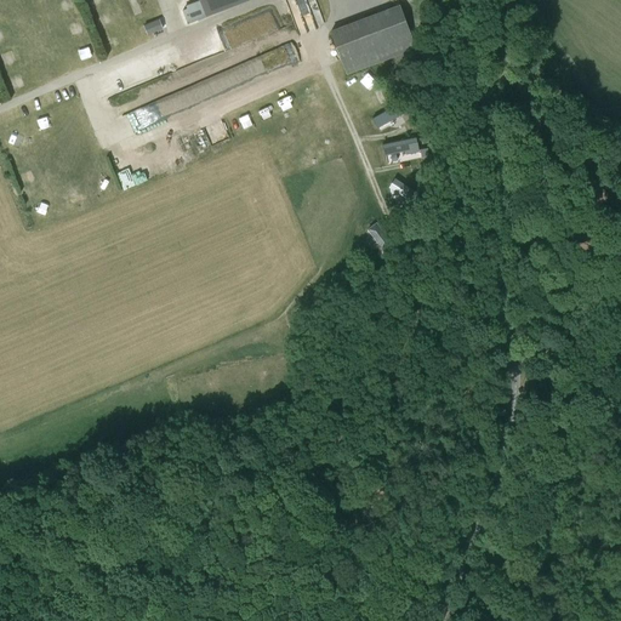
[(60,0),(64,13),(77,10),(73,0),(60,0)]
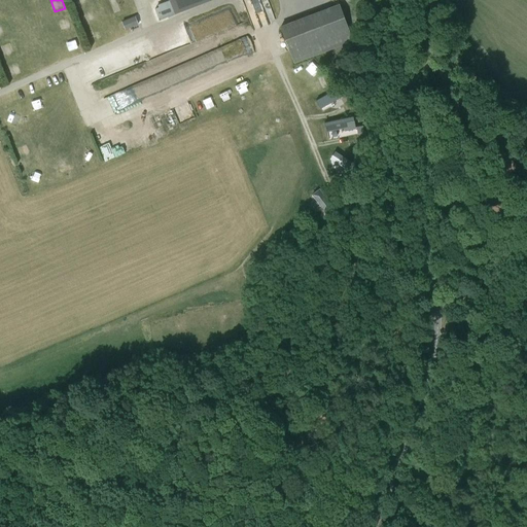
[(212,0),(168,0),(169,1),(157,5),(159,7),(154,9),(160,21),(212,0)]
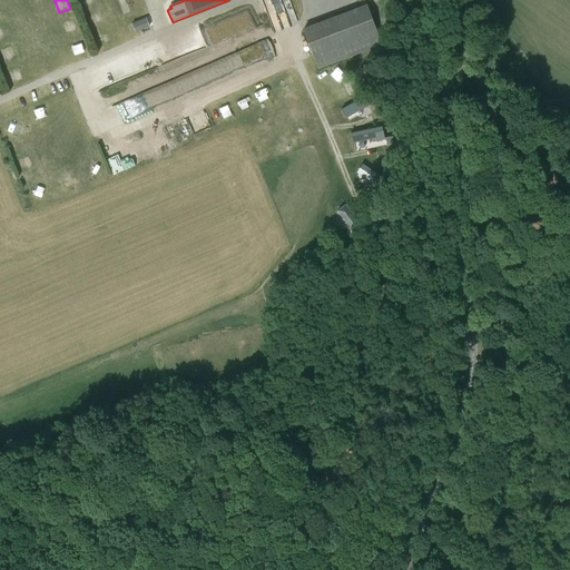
[(313,56),(317,68),(327,65),(382,45),(367,3),(365,5),(302,28),(313,56)]
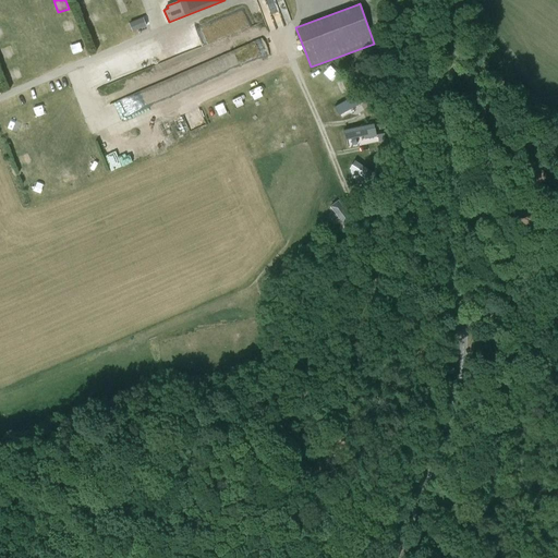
[(91,24),(100,22),(98,11),(88,13),(91,24)]
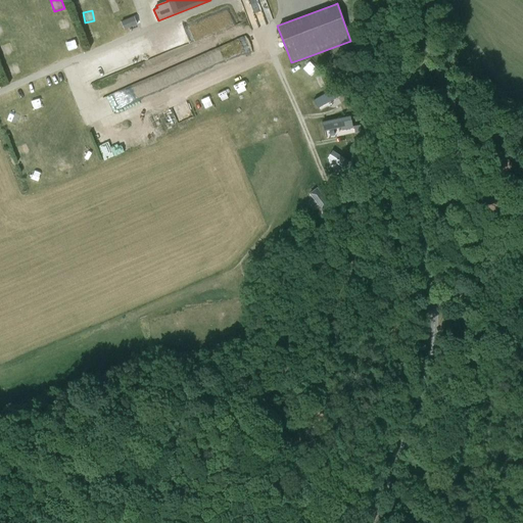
[(58,19),(61,29),(70,27),(68,16),(58,19)]
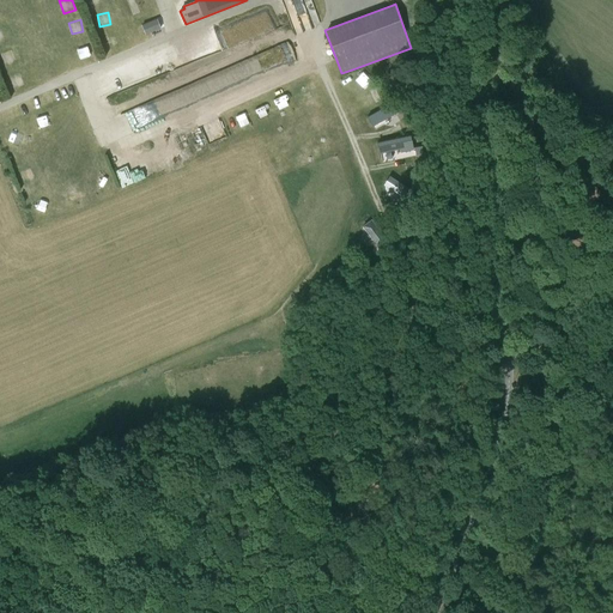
[(161,29),(159,24),(157,19),(147,23),(140,25),(145,36),(161,29)]
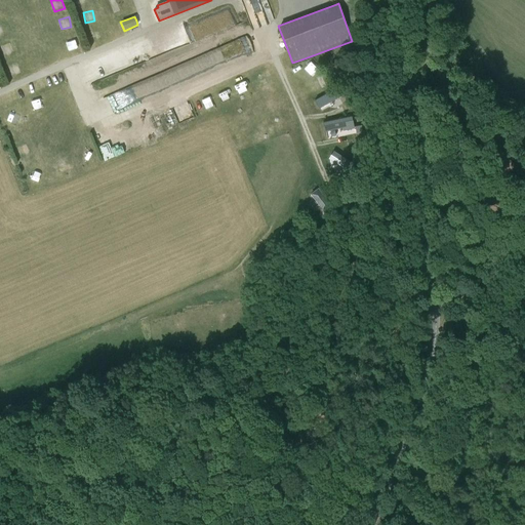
[(92,42),(102,39),(99,30),(90,32),(92,42)]
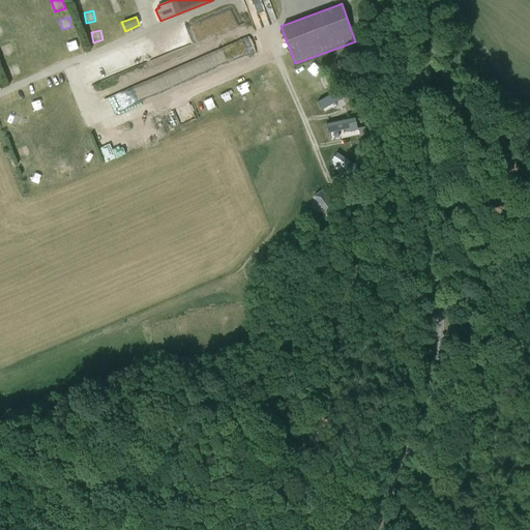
[(69,52),(80,47),(77,39),(65,43),(69,52)]
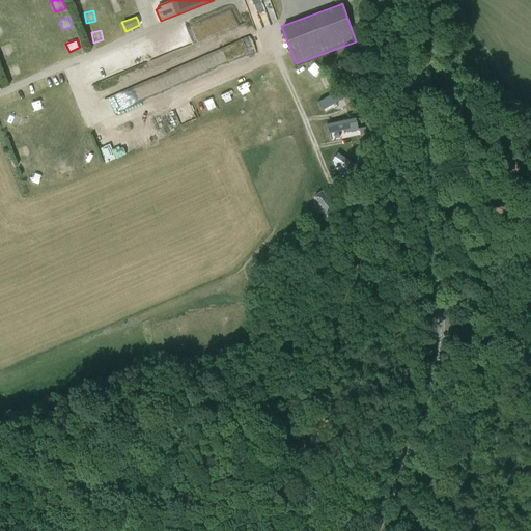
[(258,75),(260,83),(268,81),(264,73),(258,75)]
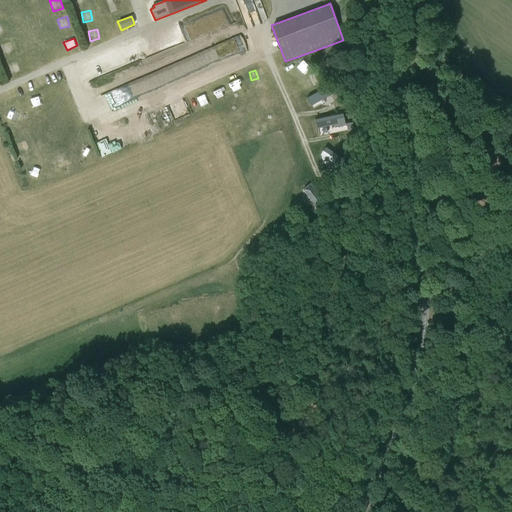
[(306,98),(311,106),(332,94),(328,86),(306,98)]
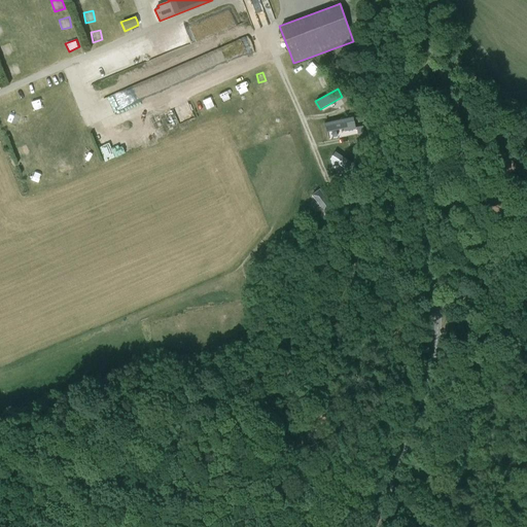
[(325,132),(344,129),(344,132),(355,130),(355,126),(353,117),(323,124),(325,132)]
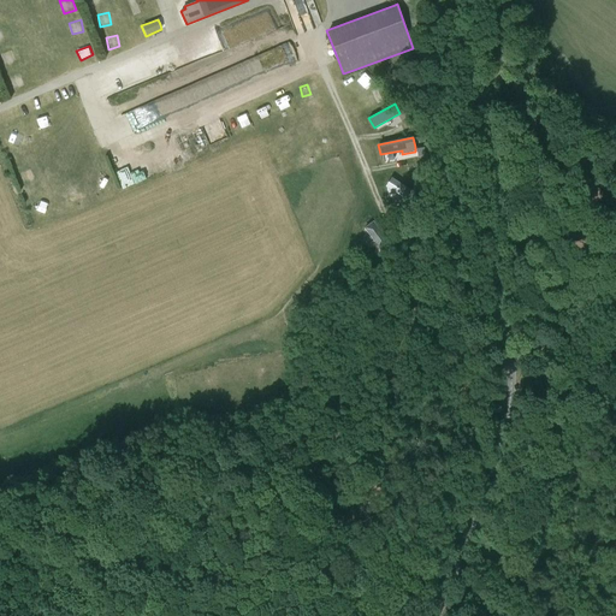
[(403,159),(389,160),(389,170),(403,169),(403,159)]
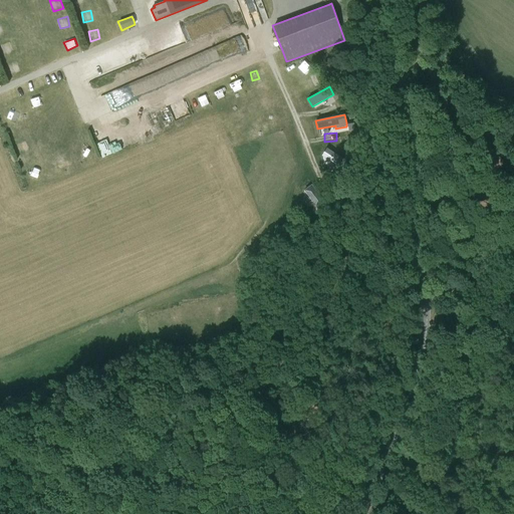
[(347,162),(326,148),(321,156),(342,169),(347,162)]
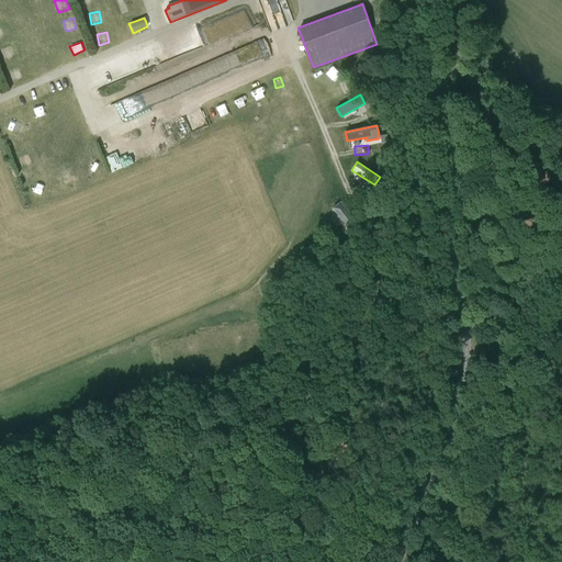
[(334,206),(348,227),(357,221),(341,200),(334,206)]
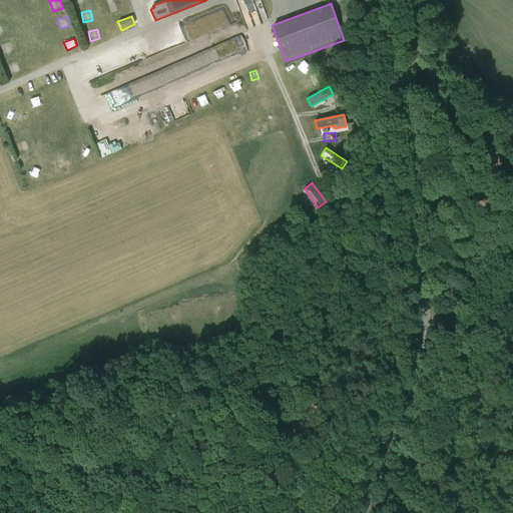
All buildings are outlined.
